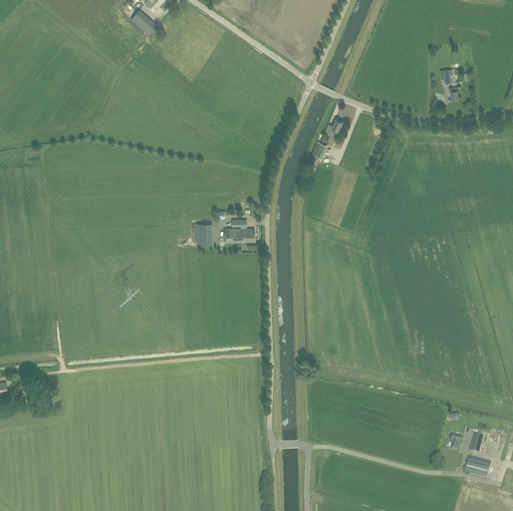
[(145,0),(144,1),(154,8),(161,0),(145,0)]
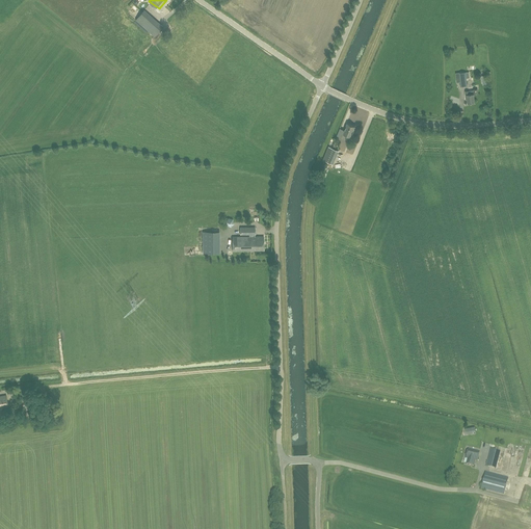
[(466,83),(466,72),(465,70),(458,70),(455,70),(455,75),(459,74),(459,79),(459,83),(466,83)]
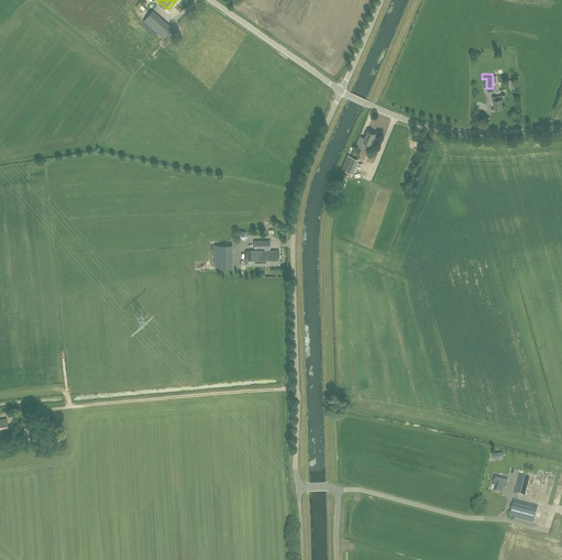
[(505,97),(504,91),(500,92),(492,94),(493,102),(494,102),(494,106),(502,105),(500,97),(505,97)]
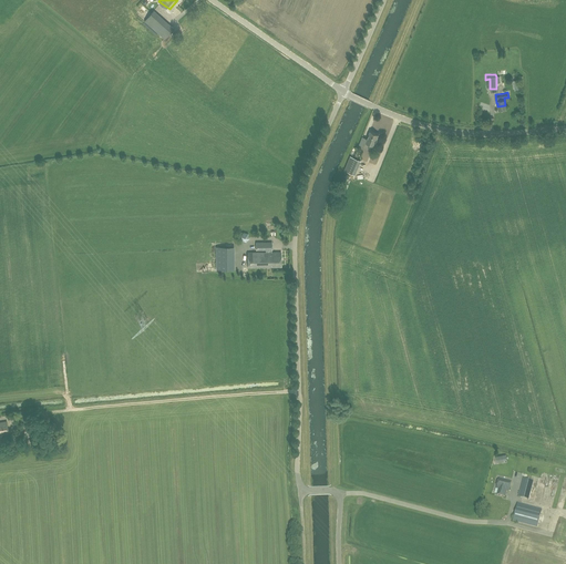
[(378,132),(369,129),(367,136),(361,134),(359,142),(367,144),(368,141),(374,143),(377,136),(376,136),(378,132)]
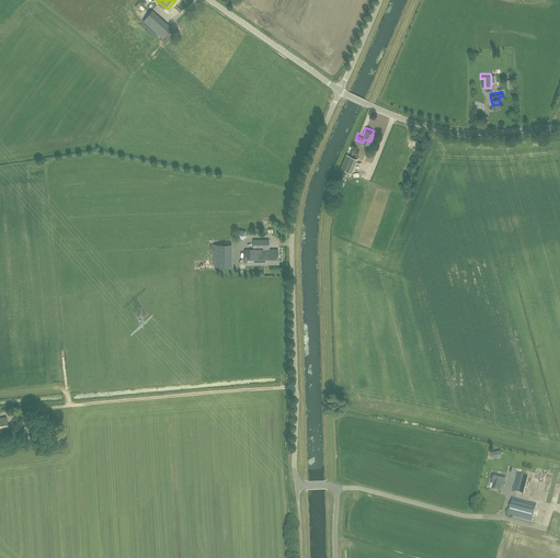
[(345,152),(340,167),(351,170),(356,156),(345,152)]
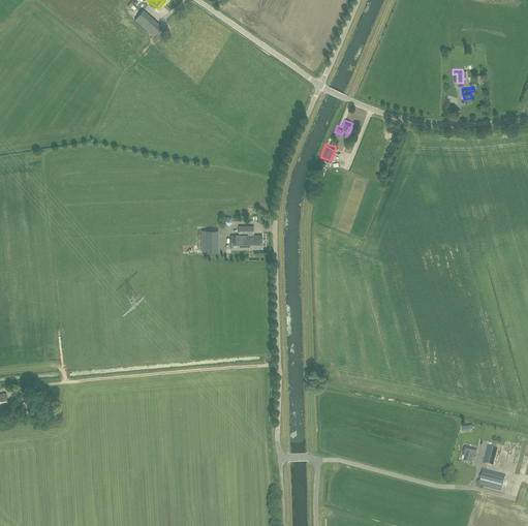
[(200,248),(215,248),(215,240),(215,231),(215,227),(200,227),(200,248)]
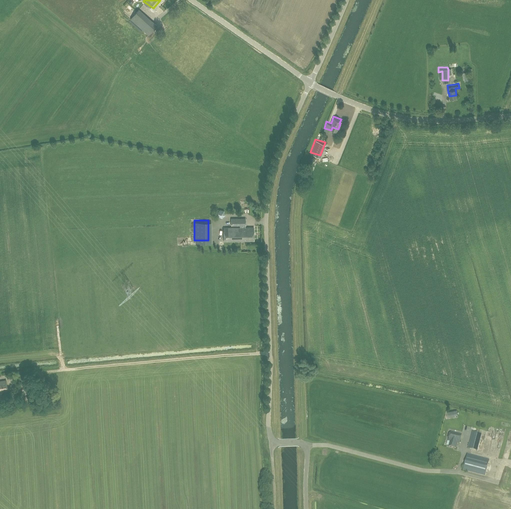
[(253,238),(253,225),(223,225),(223,239),(253,238)]
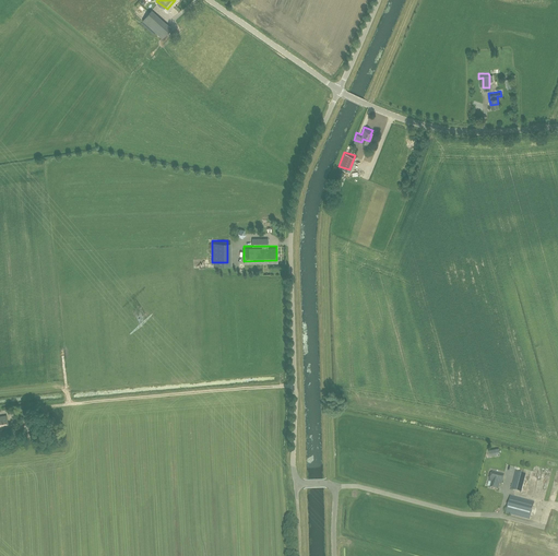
[(524,471),(515,469),(510,487),(520,489),(524,471)]
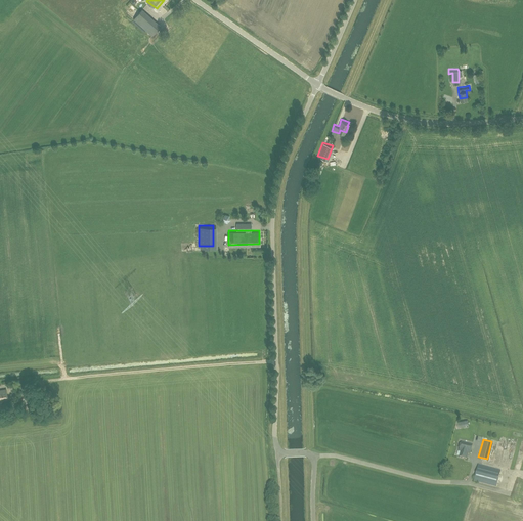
[(471,442),(460,440),(458,448),(460,448),(459,454),(465,457),(467,450),(469,450),(469,451),(471,442)]
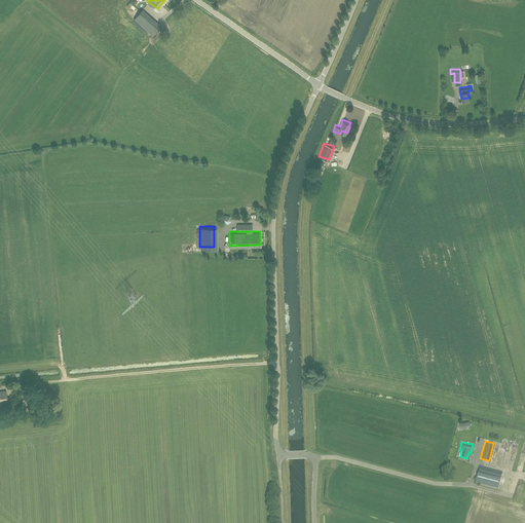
[(497,486),(501,470),(480,463),(475,480),(497,486)]
